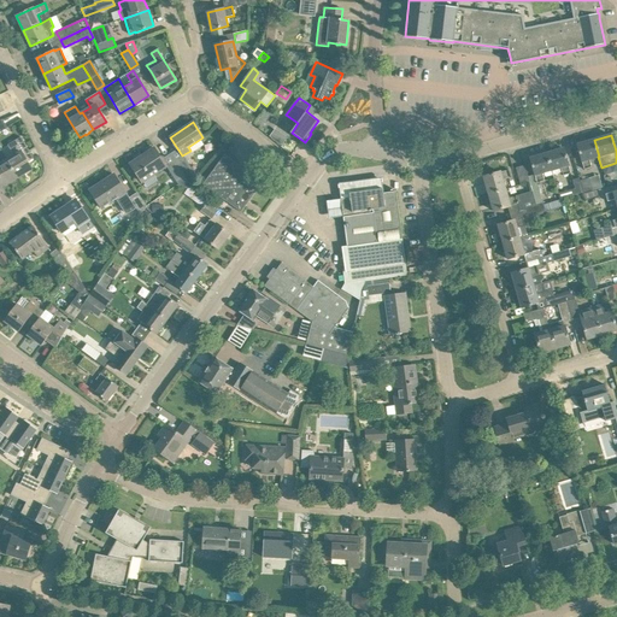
[(15,156),(7,159),(17,177),(31,169),(28,162),(34,158),(22,137),(9,145),(15,156)]
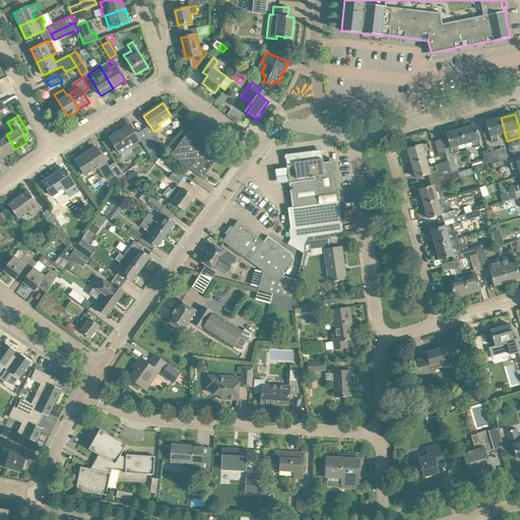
[(505,132),(501,118),(485,122),(490,136),(491,136),(493,143),(499,141),(497,134),(504,132),(505,132)]
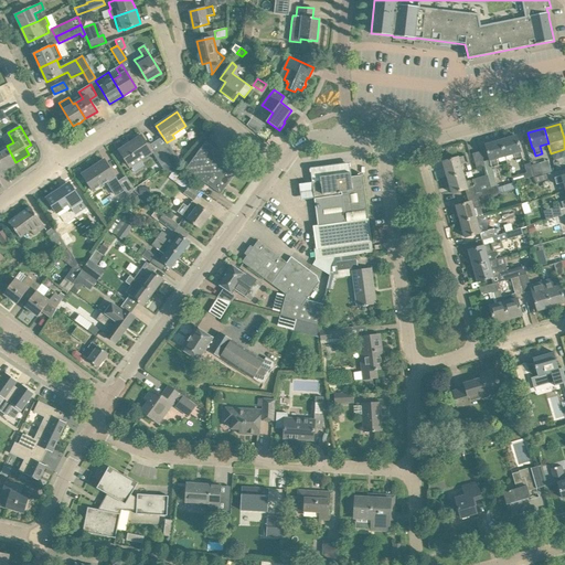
[(119,150),(130,167),(152,152),(141,136),(141,137),(128,146),(127,145),(120,150),(119,149),(119,150)]
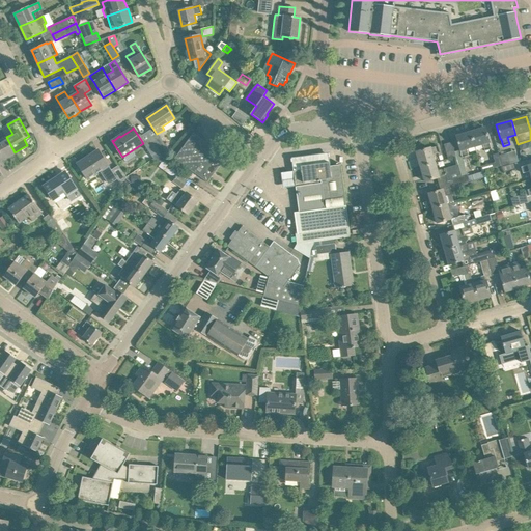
[(471,132),(475,146),(482,144),(484,151),(491,149),(488,142),(490,141),(485,128),(471,132)]
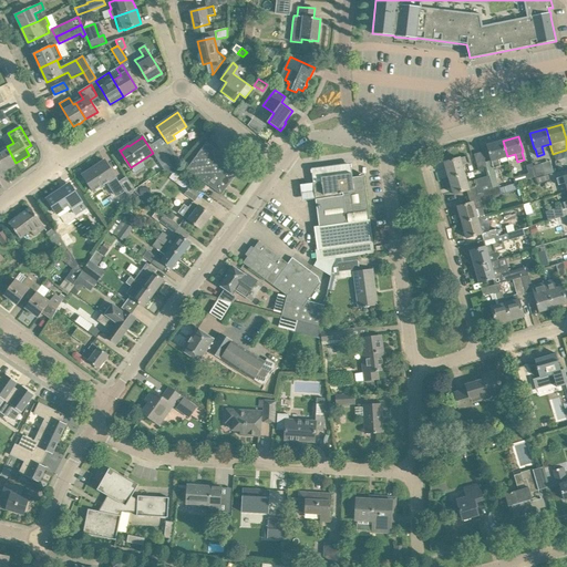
[(507,156),(503,141),(486,145),(491,161),(485,162),(486,167),(490,175),(493,189),(498,187),(494,168),(501,166),(498,158),(507,156)]
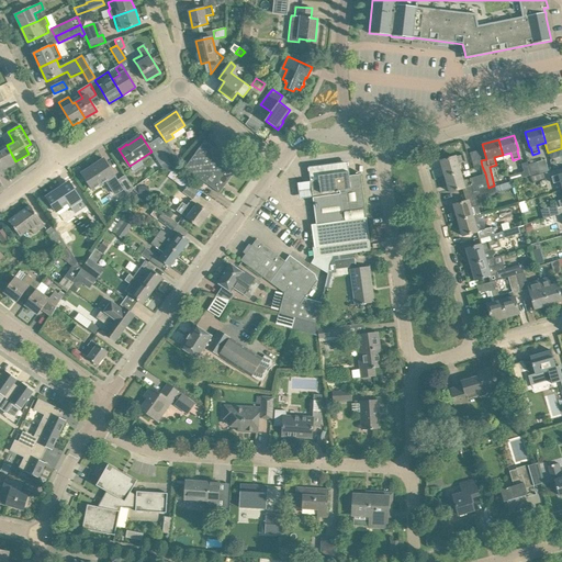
[(215,153),(213,150),(215,148),(204,141),(184,168),(220,193),(235,171),(226,165),(225,167),(212,157),(215,153)]
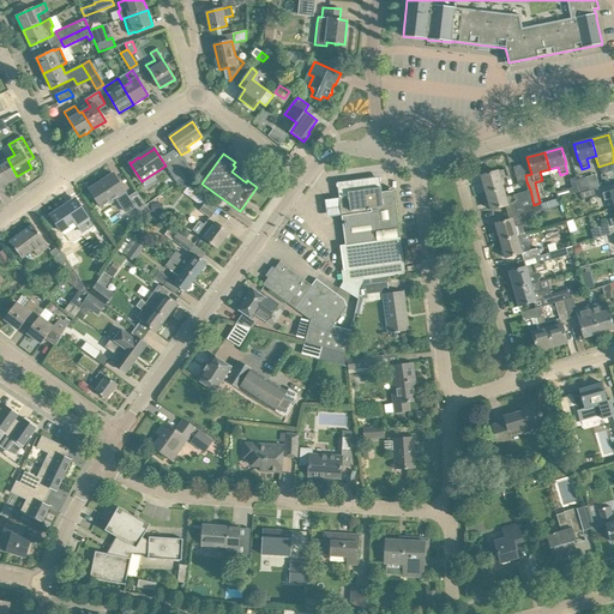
[(0,180),(2,185),(17,176),(7,158),(0,162),(0,180)]
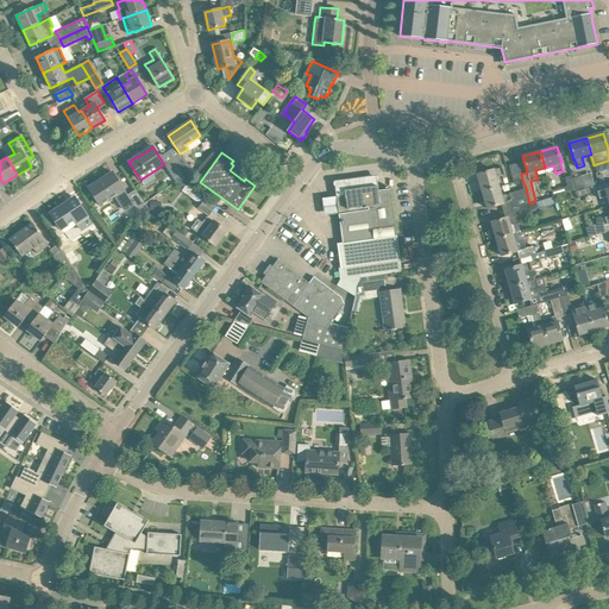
[(183,158),(176,163),(188,182),(195,175),(183,158)]
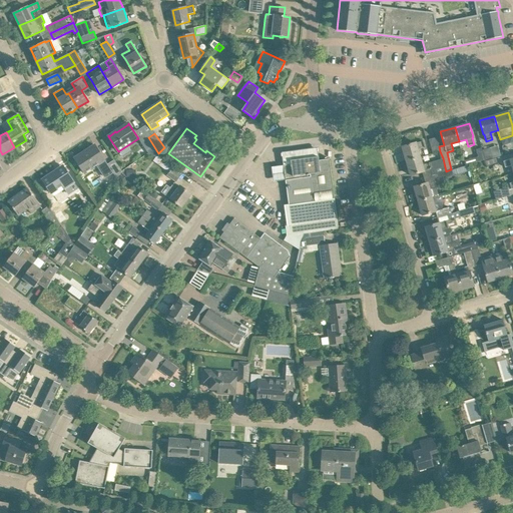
[(158,153),(148,137),(141,142),(149,154),(156,156),(158,153)]
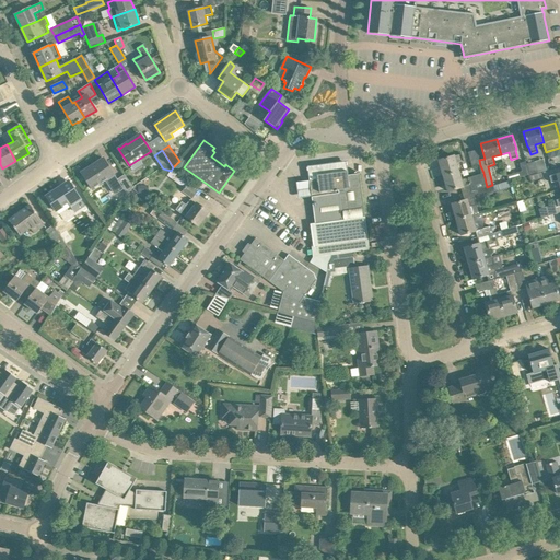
[(473,167),(480,165),(479,160),(476,150),(468,152),(473,167)]
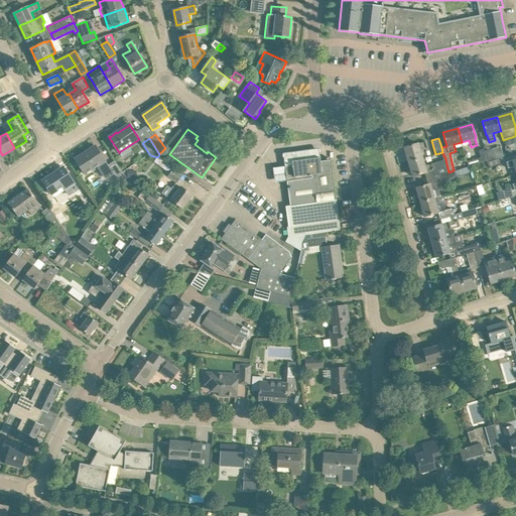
[(404,147),(409,162),(422,158),(420,150),(427,148),(425,142),(404,147)]
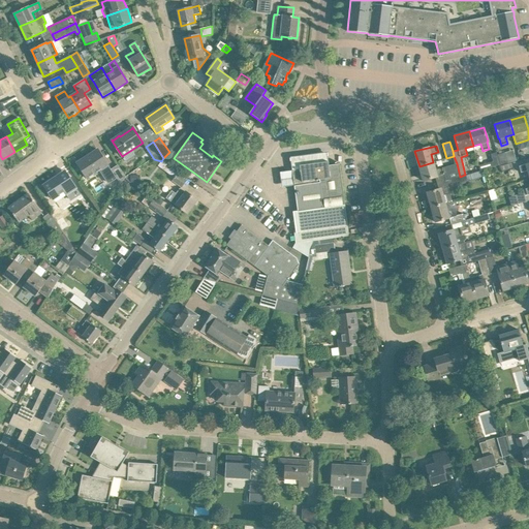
[(76,163),(88,179),(100,170),(109,183),(117,178),(111,169),(98,150),(97,150),(98,151),(85,159),(85,158),(78,163),(78,162),(76,163)]
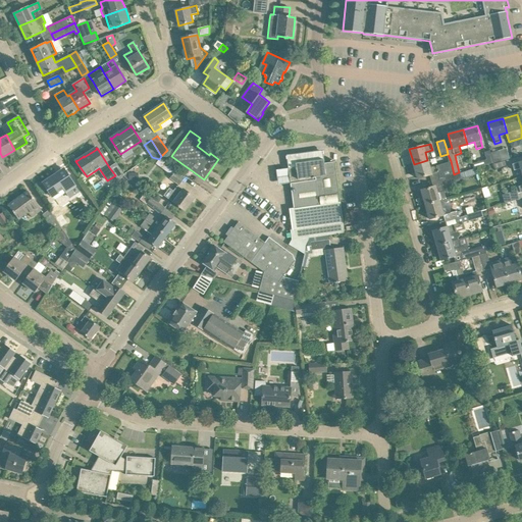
[(322,150),(286,155),(288,161),(289,168),(324,163),(323,157),(322,150)]
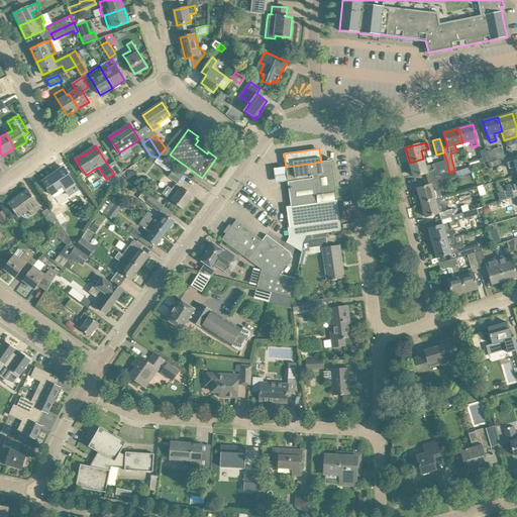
[(468,162),(470,167),(489,162),(485,149),(480,150),(482,158),(468,162)]
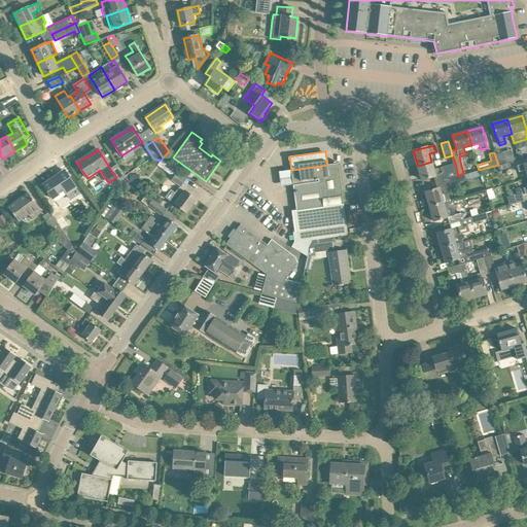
[(498,165),(505,163),(502,152),(495,154),(498,165)]
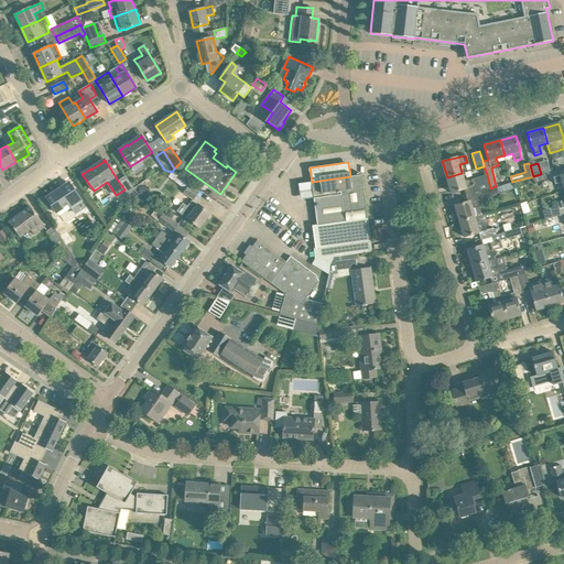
[(483,175),(472,179),(465,181),(462,173),(447,177),(452,193),(466,188),(466,187),(474,185),(476,193),(479,192),(490,188),(487,174),(483,175)]
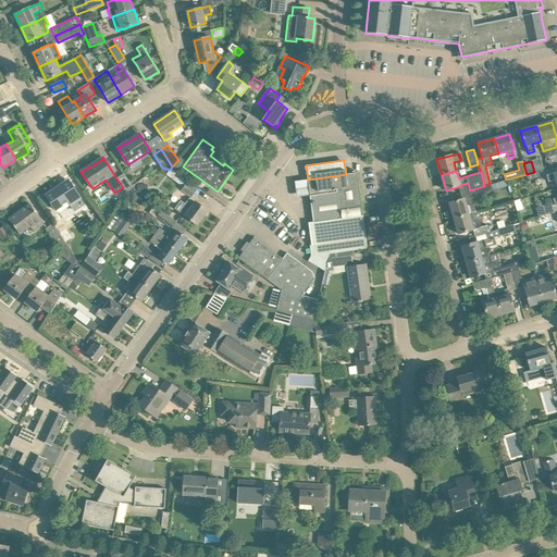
[(555,180),(556,187),(556,171),(547,175),(548,182),(555,180)]
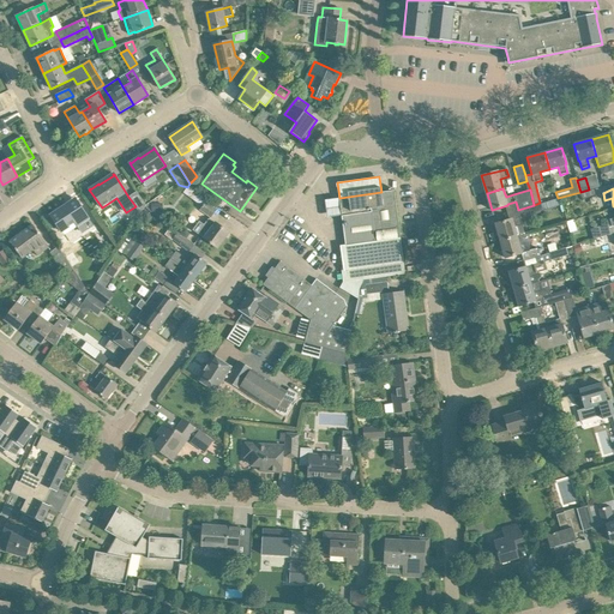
[(137,191),(128,197),(136,206),(140,214),(145,205),(137,191)]
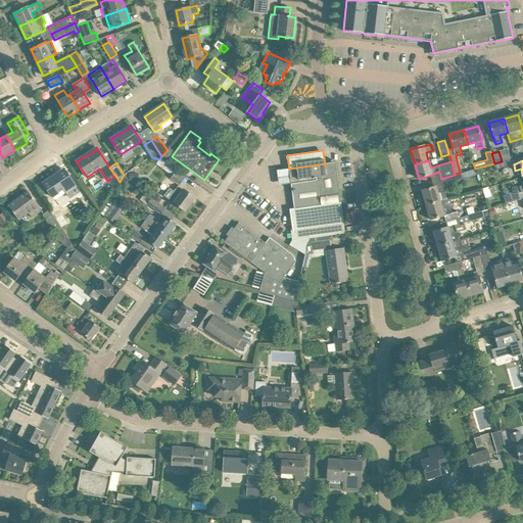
[(291,230),(292,239),(289,245),(306,254),(311,238),(329,235),(345,233),(335,162),(325,163),(289,169),(294,208),(290,209),(293,230),(291,230)]
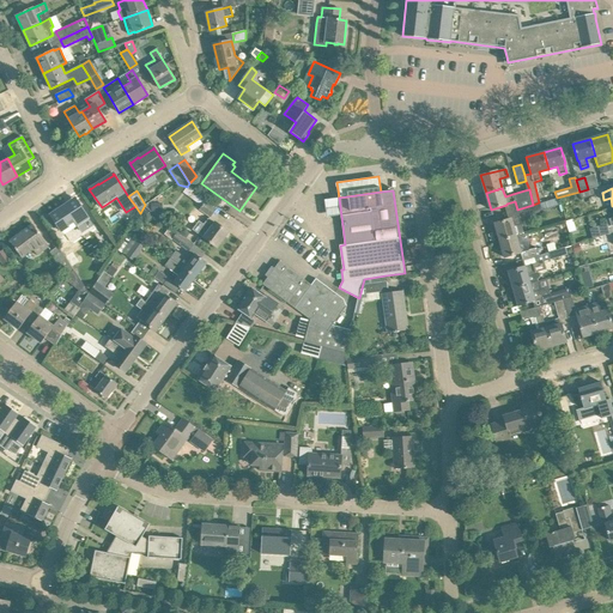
[(200,210),(210,217),(216,210),(218,206),(204,195),(198,202),(202,206),(200,210)]
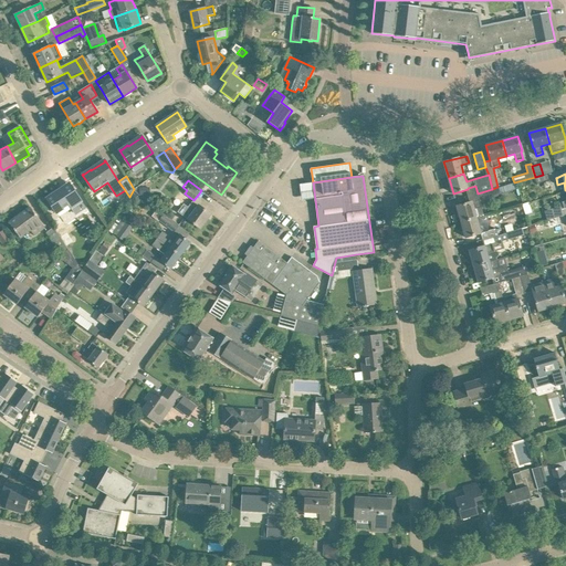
[(43,200),(41,202),(48,211),(52,208),(55,213),(70,205),(71,208),(76,216),(86,209),(82,201),(72,187),(70,182),(64,187),(43,200)]
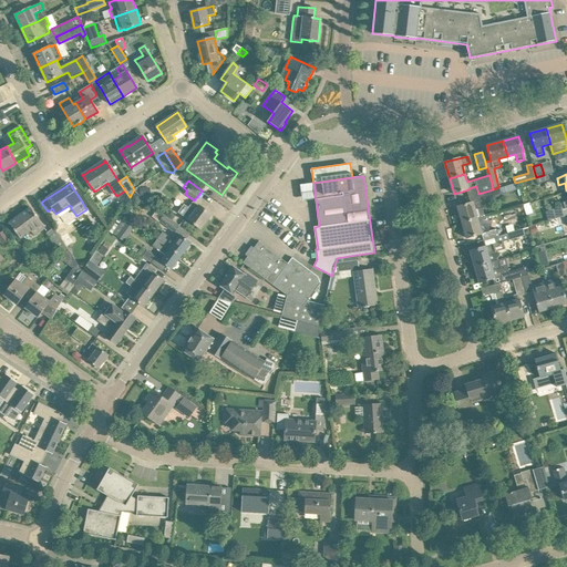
[(493,189),(482,193),(484,200),(501,195),(501,194),(498,187),(493,189)]
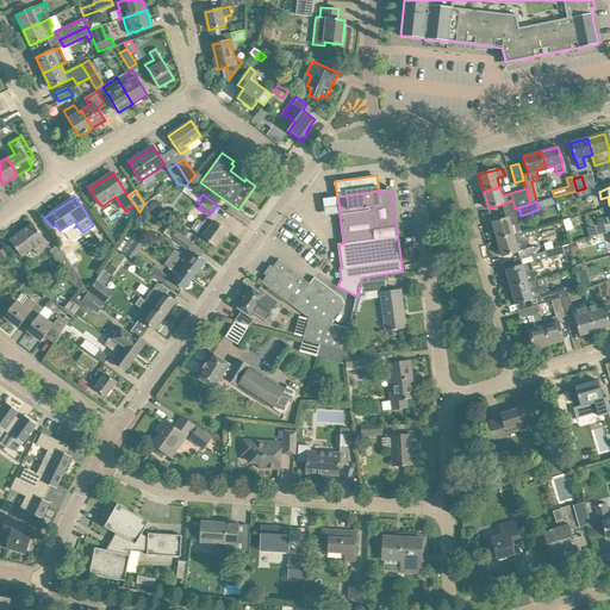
[(492,222),(497,240),(514,235),(521,232),(516,216),(509,218),(509,217),(492,222)]
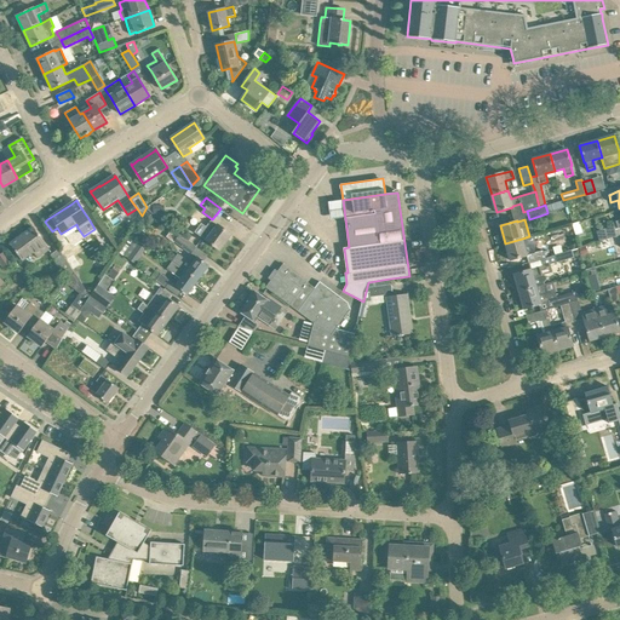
[(619,219),(612,223),(613,227),(597,231),(600,241),(616,236),(614,230),(619,228),(619,219)]
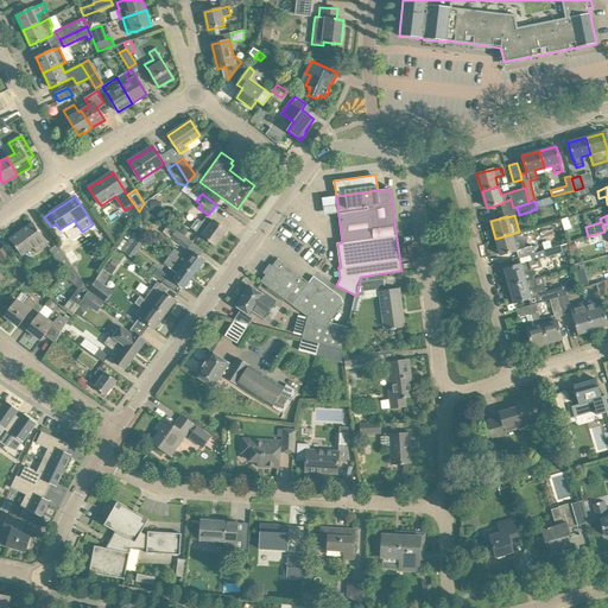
[(197,219),(191,227),(202,235),(215,246),(227,230),(214,220),(213,221),(207,216),(202,222),(197,219)]
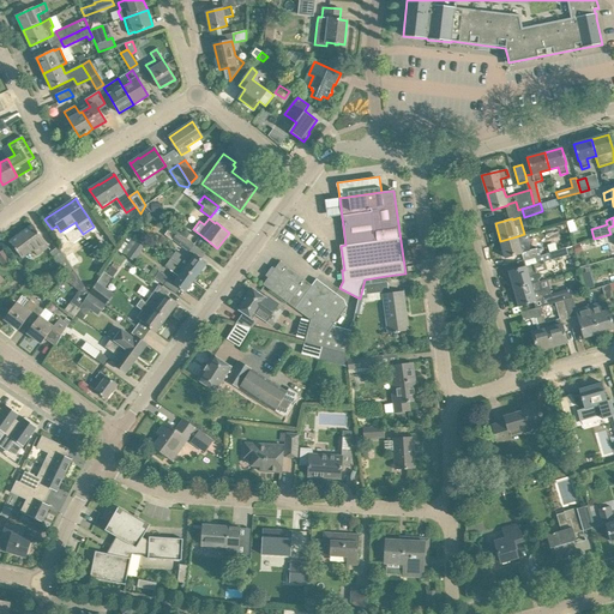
[(566,222),(570,233),(577,230),(573,220),(566,222)]
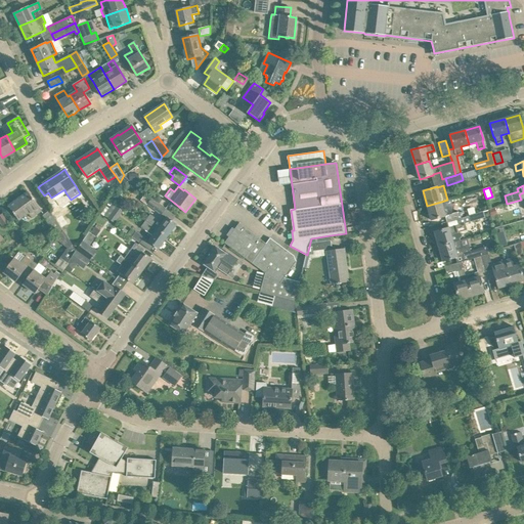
[(9,207),(18,220),(28,213),(32,217),(41,210),(29,192),(9,207)]
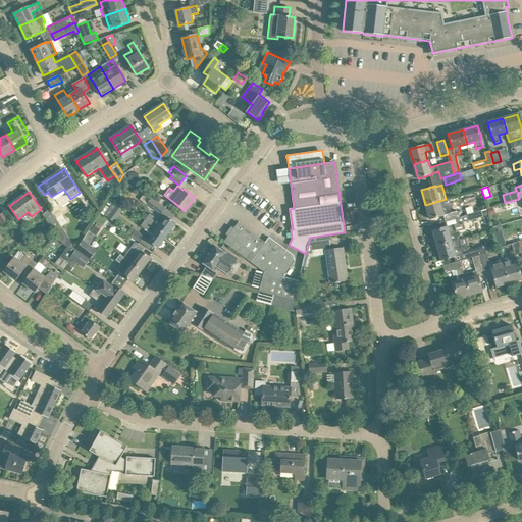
[(146,204),(161,214),(165,207),(151,197),(146,204)]
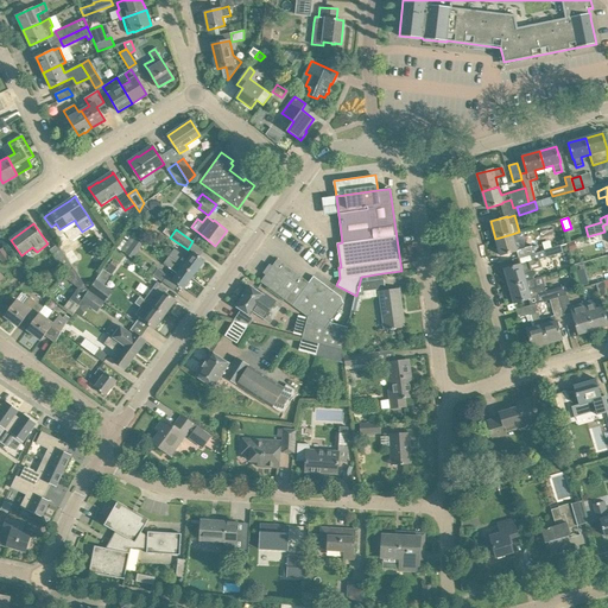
[(514,242),(512,234),(495,239),(500,255),(517,251),(518,258),(538,252),(537,244),(532,245),(530,238),(514,242)]
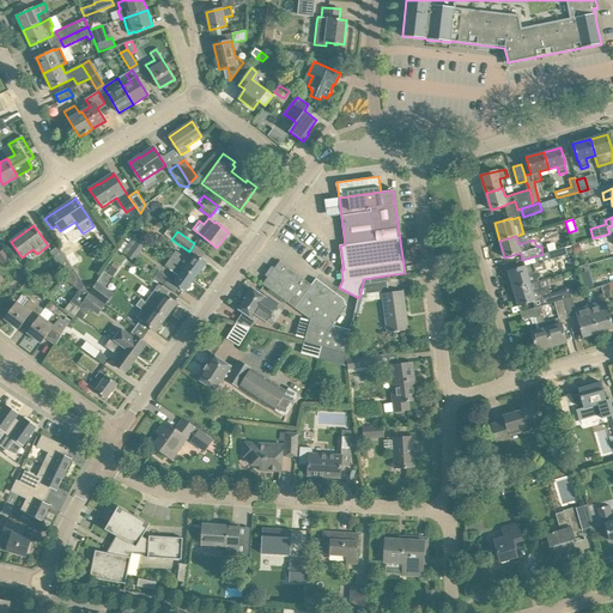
[(574,253),(582,250),(580,242),(571,244),(572,246),(574,253)]
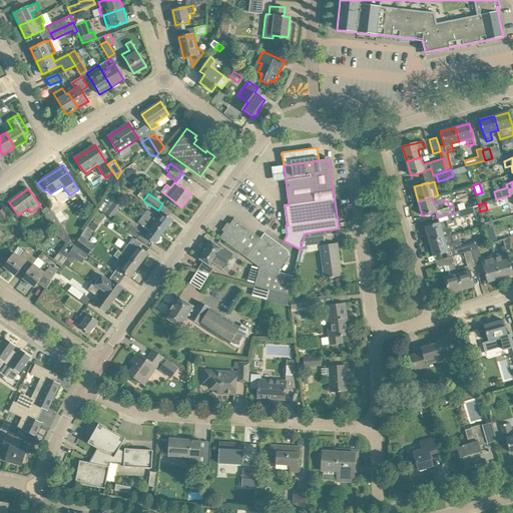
[(56,231),(62,225),(49,206),(42,211),(56,231)]
